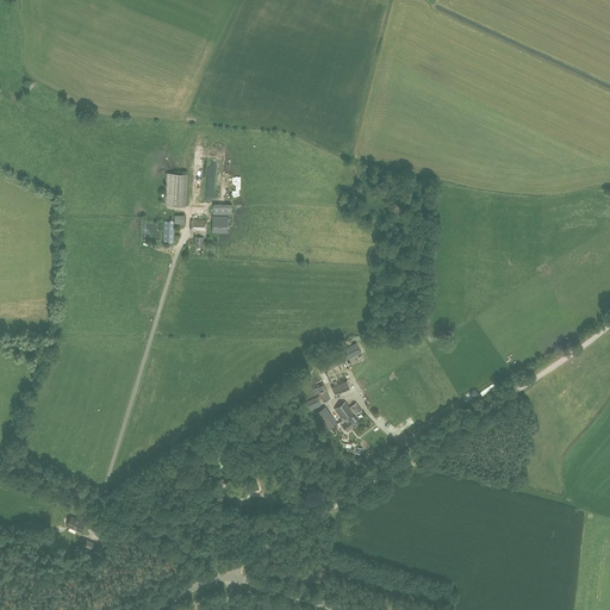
[(167,173),(166,205),(186,205),(187,174),(167,173)]
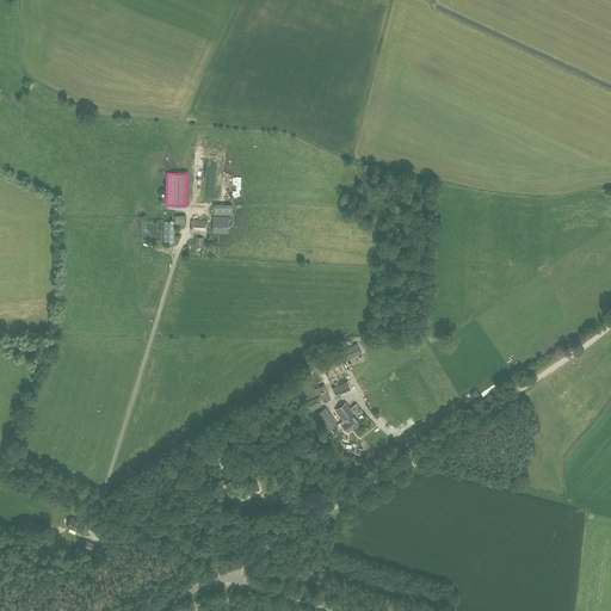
[(215,214),(233,213),(233,203),(215,204),(215,214)]
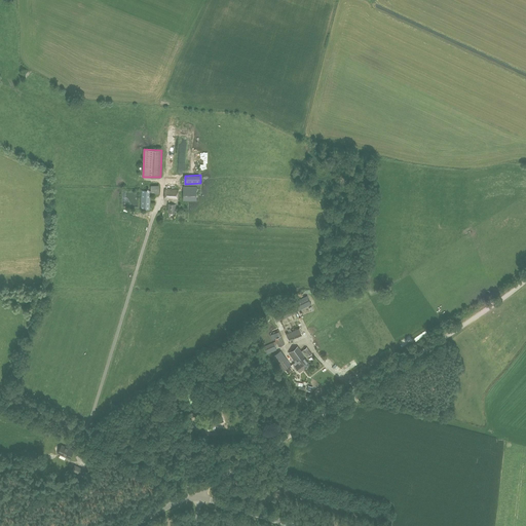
[(151,193),(159,193),(159,185),(154,185),(154,188),(151,188),(151,193)]
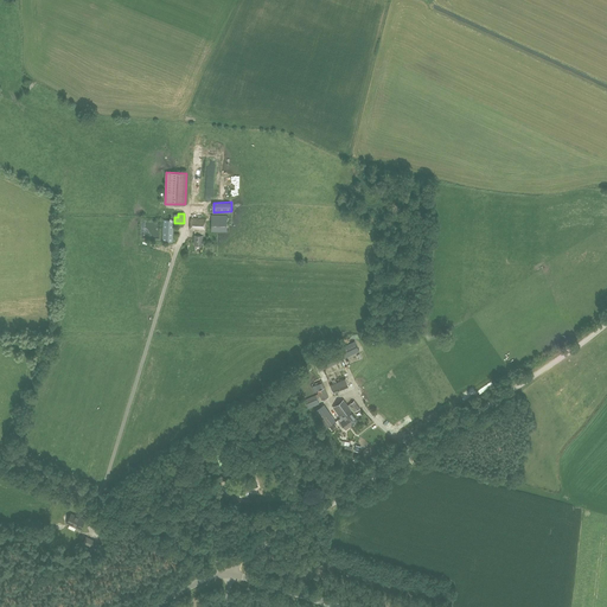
[(227,231),(227,215),(211,215),(211,231),(227,231)]
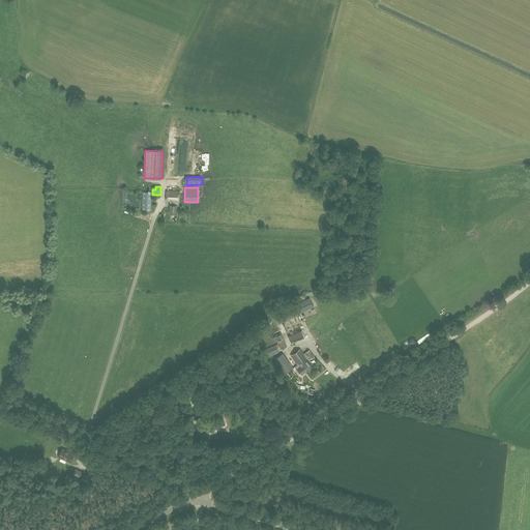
[(169,213),(173,213),(176,214),(176,206),(178,206),(179,192),(166,190),(165,202),(170,202),(169,213)]
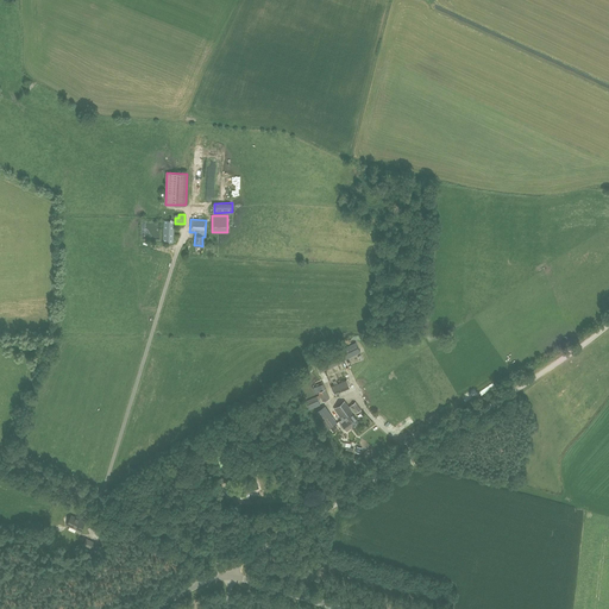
[(173,243),(174,221),(163,220),(162,242),(173,243)]
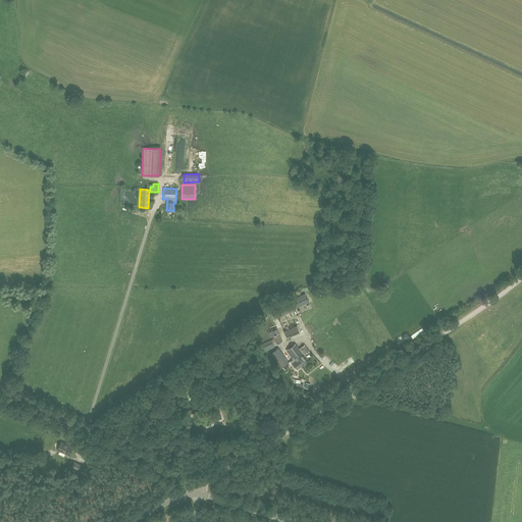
[(270,311),(274,319),(309,302),(305,294),(270,311)]
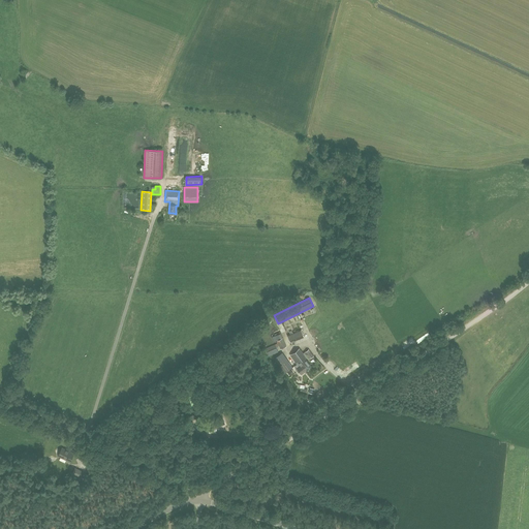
[(304,337),(301,330),(287,336),(290,343),(304,337)]
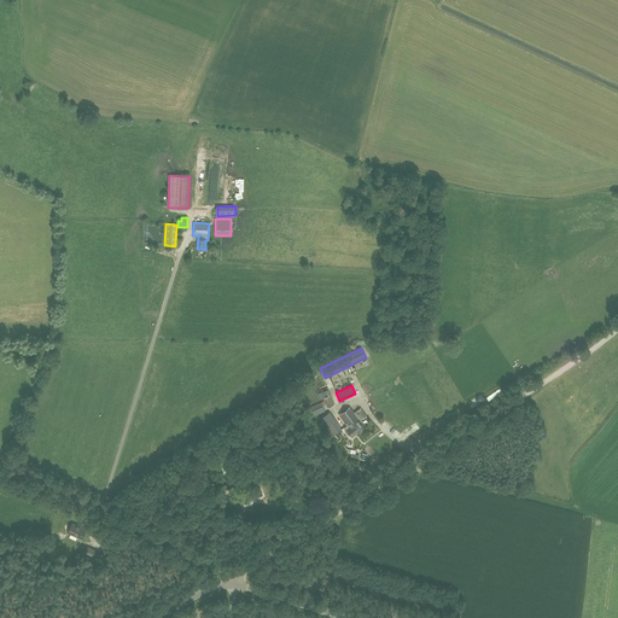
[(322,398),(327,408),(334,404),(330,395),(327,389),(320,392),(322,398)]
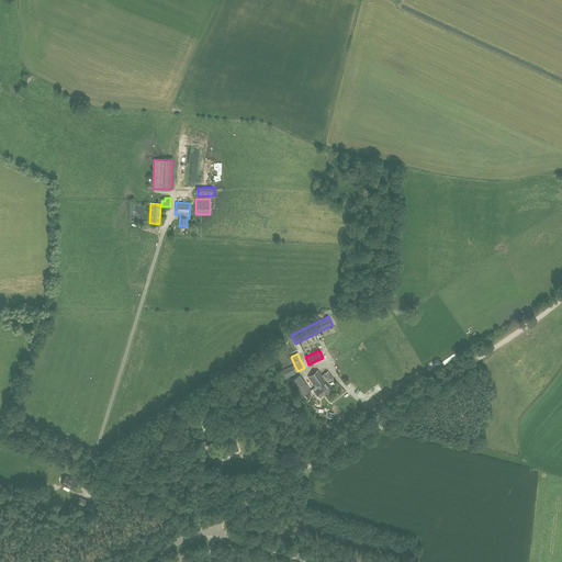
[(295,374),(293,370),(296,369),(294,364),(281,370),(284,378),(295,374)]
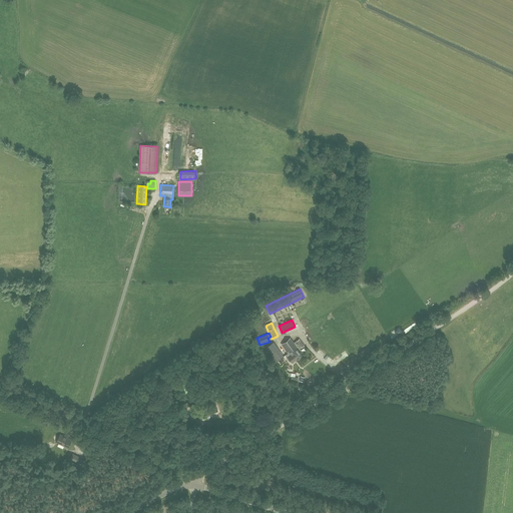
[(282,344),(287,352),(288,353),(286,355),(291,363),(296,359),(302,356),(296,348),(299,346),(300,348),(304,345),(299,339),(294,343),(290,338),(282,344)]
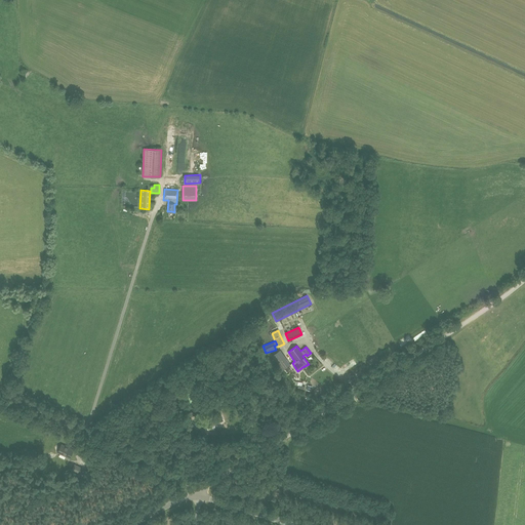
[(280,350),(272,355),(283,370),(290,364),(280,350)]
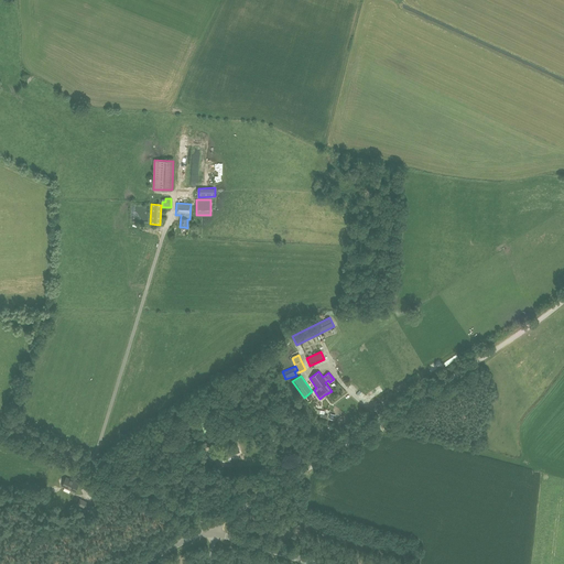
[(223,463),(232,458),(231,455),(235,454),(231,446),(218,452),(223,463)]
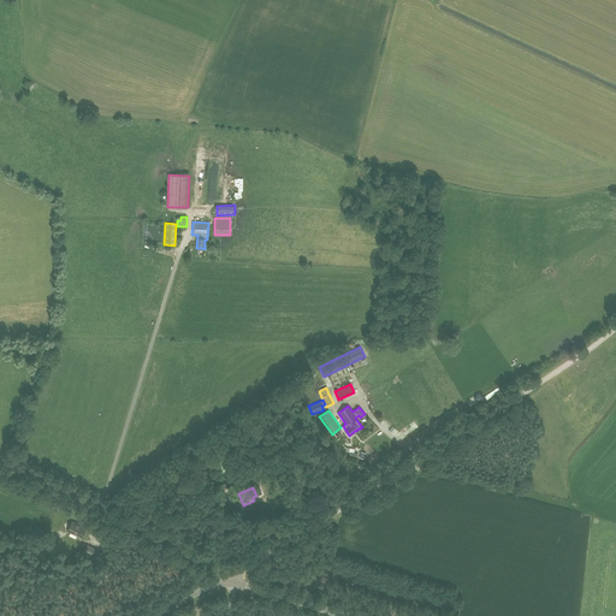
[(72,521),(67,531),(82,538),(86,528),(72,521)]
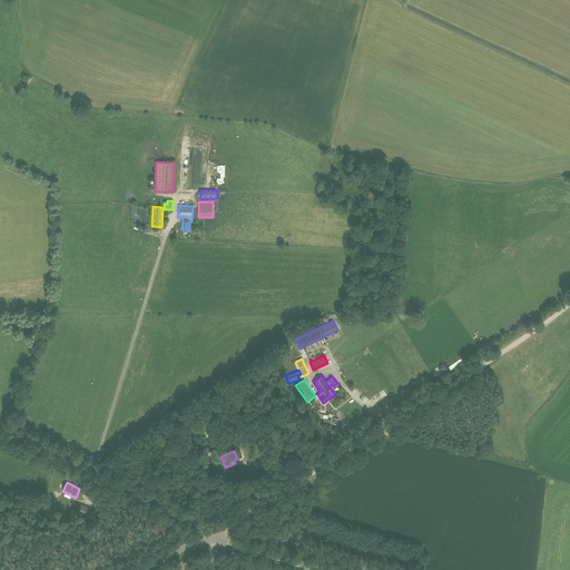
[(90,508),(81,503),(77,510),(88,514),(90,508)]
